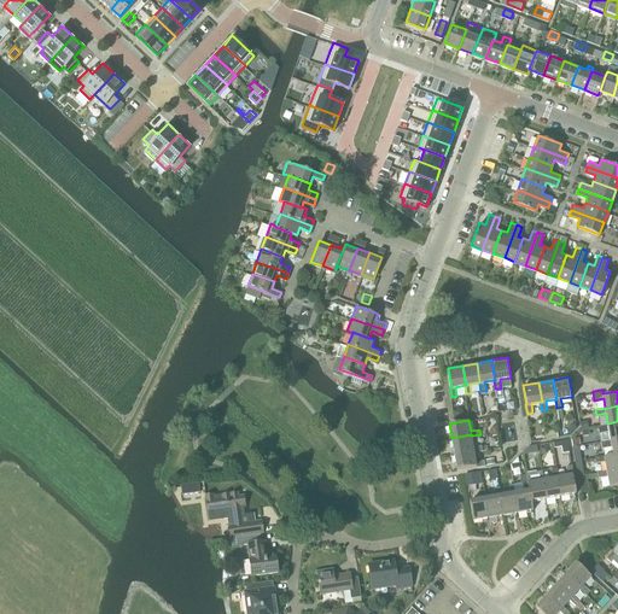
[(617,437),(617,421),(608,424),(607,422),(599,424),(599,430),(608,428),(610,437),(611,439),(617,437)]
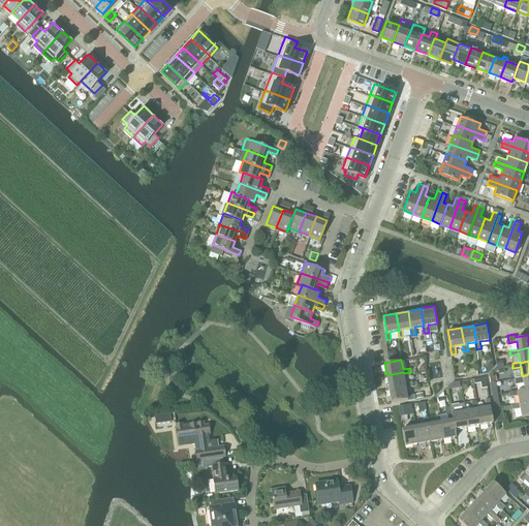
[(468,374),(477,372),(476,365),(466,367),(468,374)]
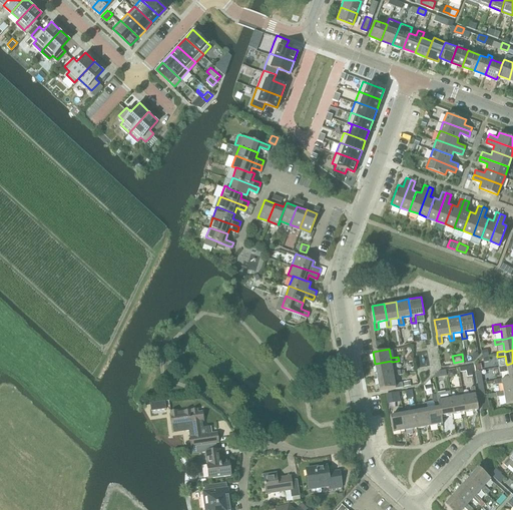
[(393,370),(392,362),(391,361),(375,364),(377,376),(393,373),(394,375),(401,373),(405,372),(405,368),(400,369),(393,370)]
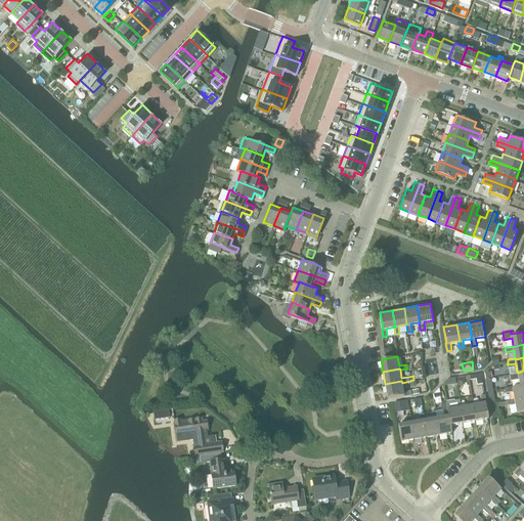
[(520,384),(523,383),(523,371),(518,373),(517,371),(510,373),(511,377),(518,376),(520,384)]
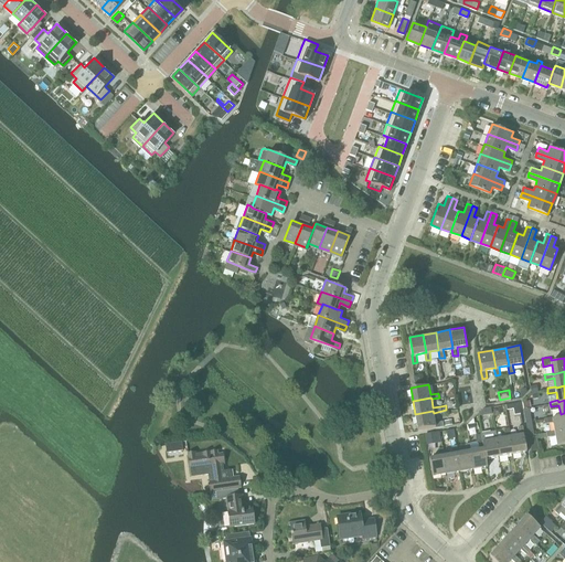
[(435,421),(434,413),(433,411),(415,414),(417,427),(436,425),(436,426),(444,424),(444,420),(435,421)]
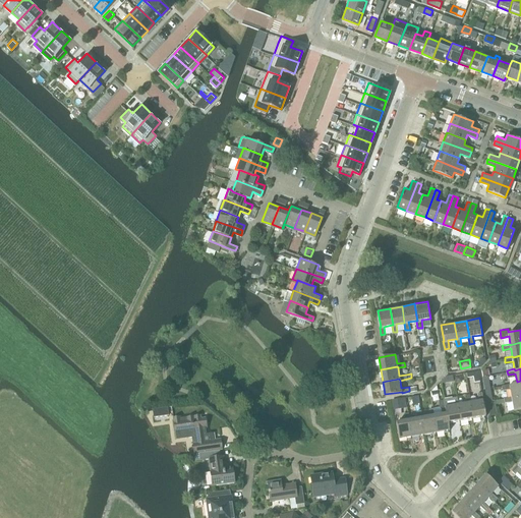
[(520,381),(517,382),(509,384),(509,383),(502,384),(503,389),(510,387),(511,395),(512,396),(520,394),(520,381)]
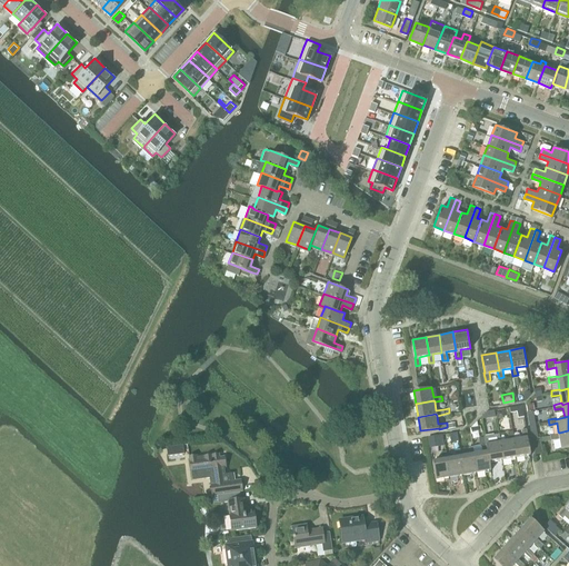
[(477,419),(471,425),(471,432),(480,430),(480,424),(477,424),(477,419)]
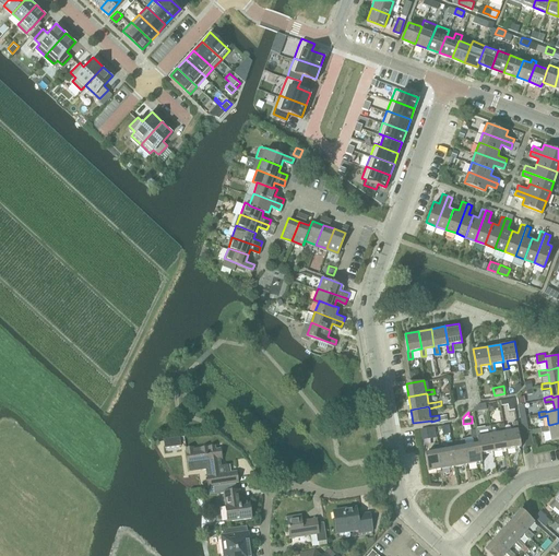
[(514,428),(506,430),(504,430),(508,448),(521,446),(518,428),(519,427),(518,420),(513,421),(514,428)]
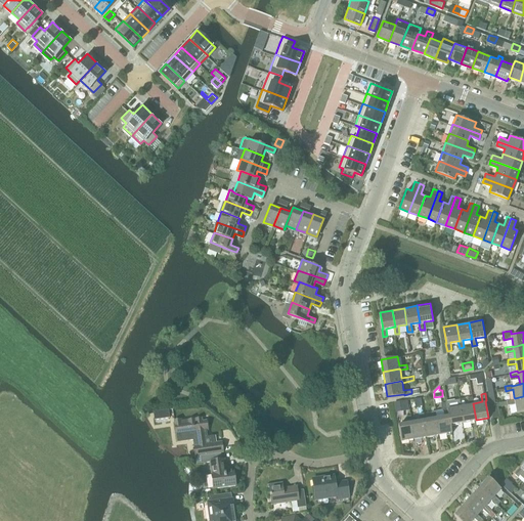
[(461,405),(464,422),(476,420),(473,403),(474,403),(473,395),(468,396),(470,403),(462,405),(461,405)]
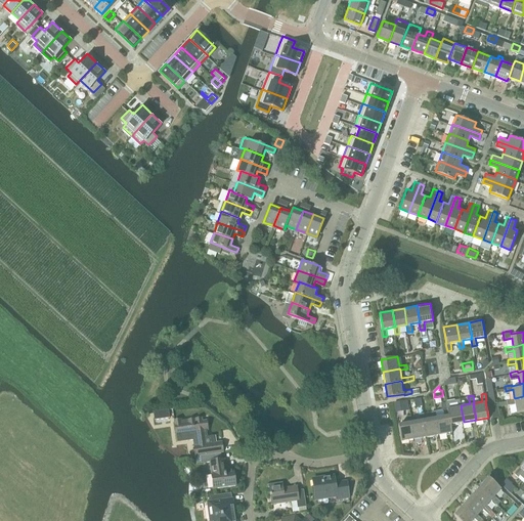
[(490,406),(496,405),(508,403),(515,402),(517,411),(523,409),(523,396),(515,398),(514,397),(507,398),(495,400),(490,401),(490,406)]
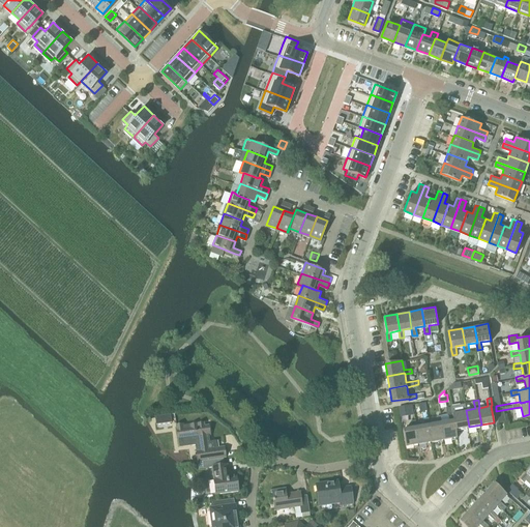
[(452,412),(454,419),(455,429),(469,427),(466,410),(467,410),(465,402),(451,405),(452,412)]
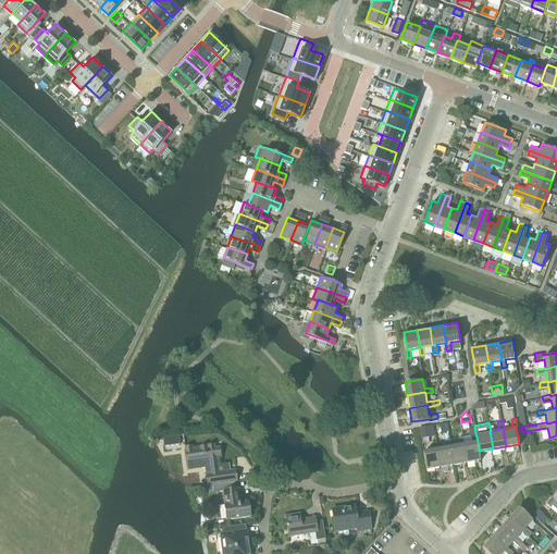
[(421,435),(435,433),(433,423),(419,426),(421,435)]
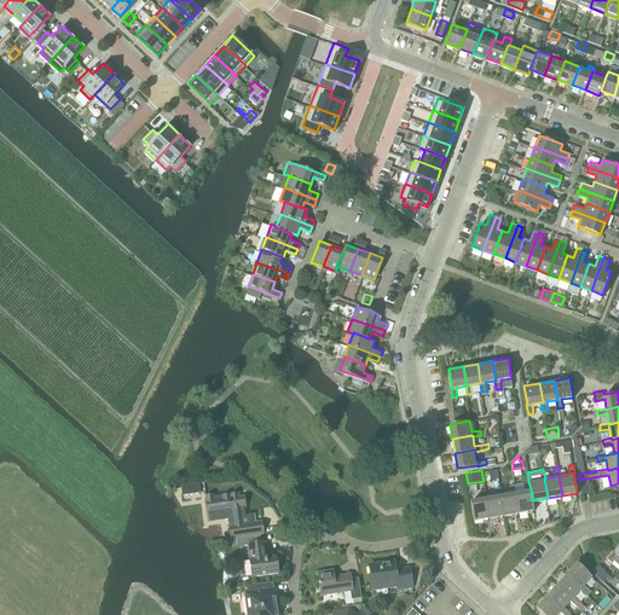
[(181,483),(183,493),(201,491),(200,481),(181,483)]
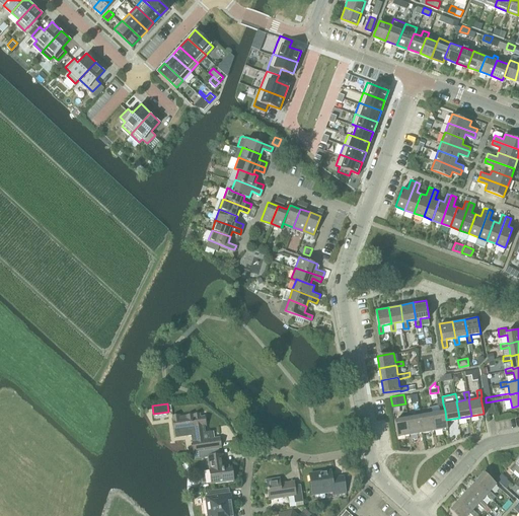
[(445,411),(443,403),(439,404),(440,412),(432,414),(435,430),(448,428),(446,420),(445,411)]
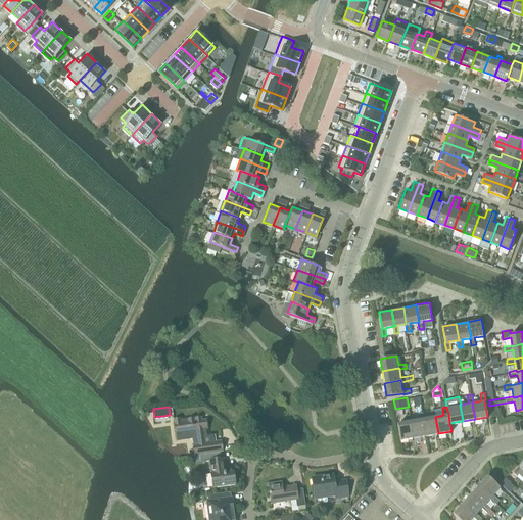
[(423,419),(424,423),(426,435),(438,433),(435,417),(434,409),(430,410),(432,417),(424,419),(423,419)]
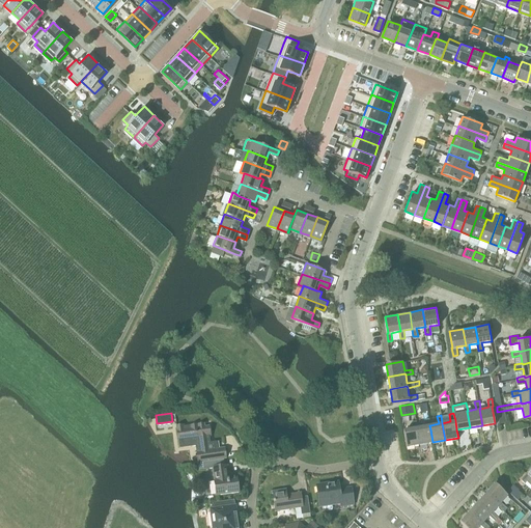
[(420,444),(432,442),(430,429),(429,425),(430,425),(429,418),(424,419),(425,426),(418,427),(417,427),(420,444)]
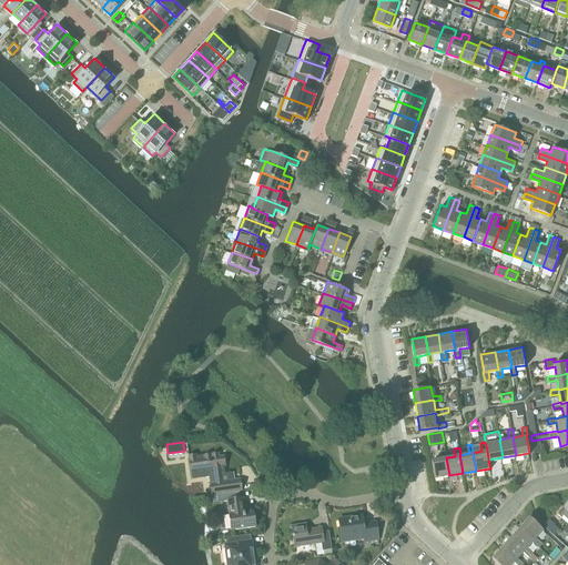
[(214,450),(190,453),(192,470),(192,476),(206,474),(210,474),(211,481),(212,491),(219,490),(242,486),(240,476),(233,477),(232,470),(226,471),(224,453),(220,454),(219,451),(214,451),(214,450)]
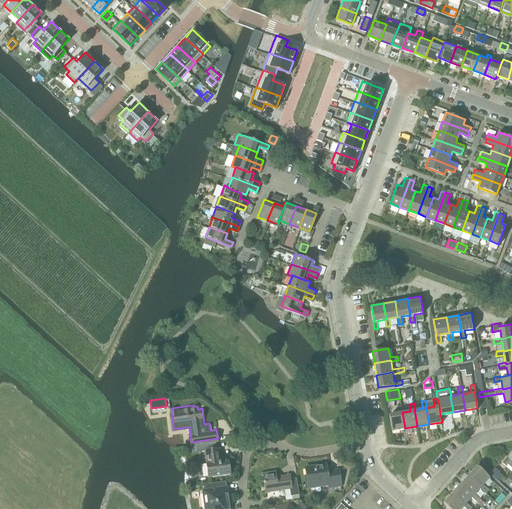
[(393,431),(405,428),(402,412),(403,412),(402,405),(398,406),(399,413),(390,414),(393,431)]
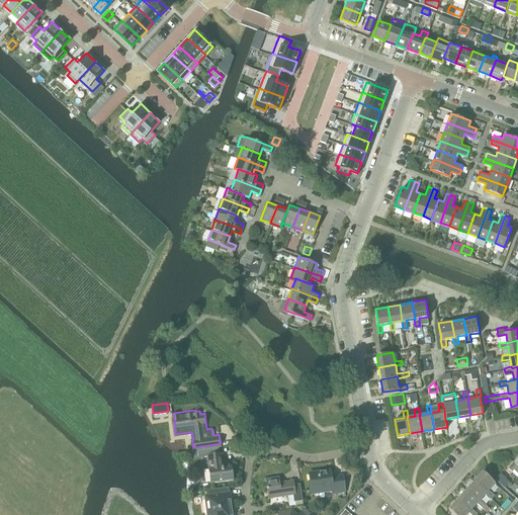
[(219,444),(198,447),(199,454),(207,453),(210,481),(233,478),(231,460),(224,461),(223,450),(220,451),(219,444)]
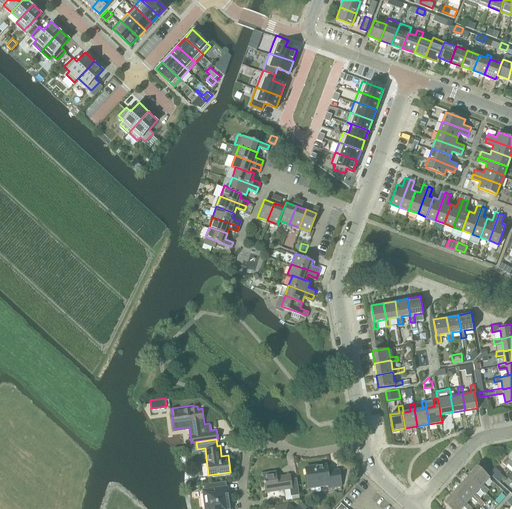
[(505,464),(507,462),(511,466),(511,451),(508,456),(507,456),(502,461),(505,464)]
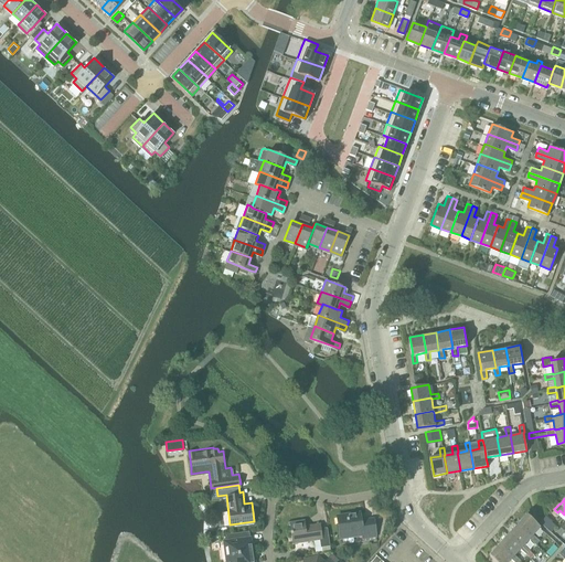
[(361,518),(360,510),(337,513),(339,533),(362,530),(363,536),(376,533),(374,516),(361,518)]
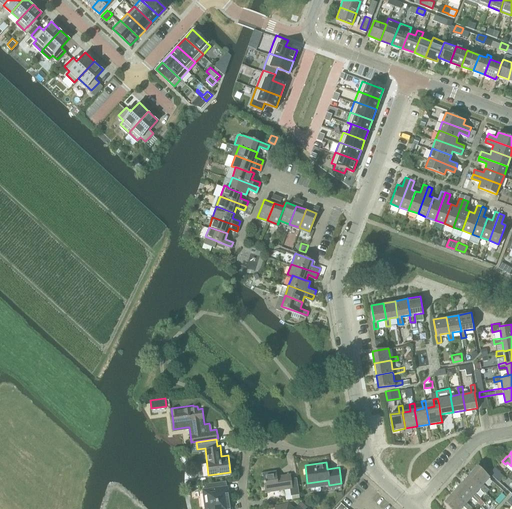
[(486,491),(489,488),(483,483),(489,476),(477,465),(468,474),(481,485),(480,486),(486,491)]
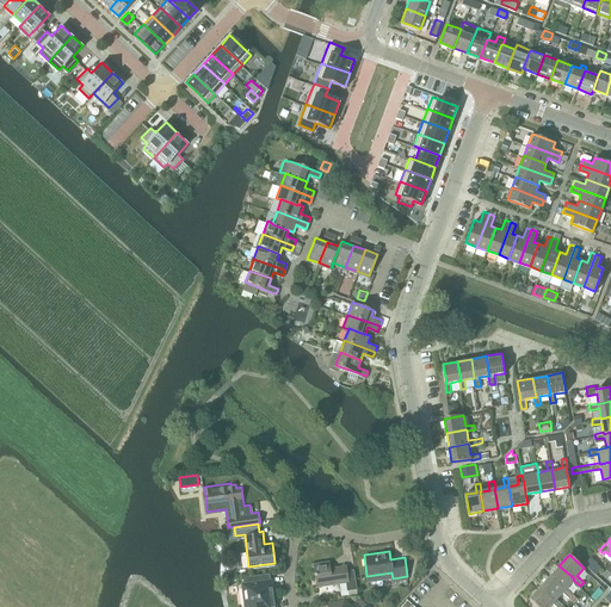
[(591,568),(597,562),(591,556),(585,562),(591,568)]
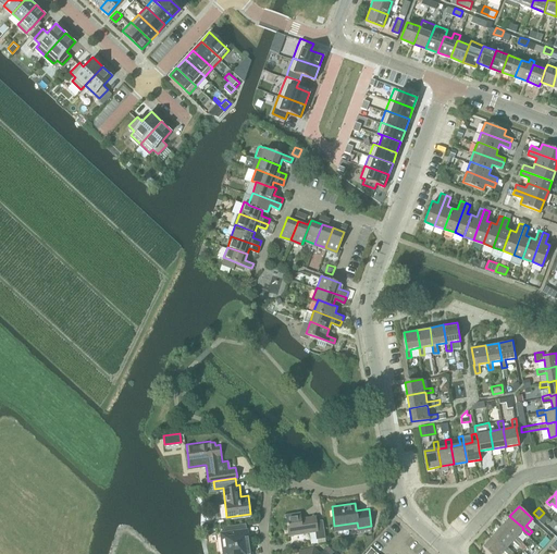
[(288,533),(314,530),(316,538),(325,537),(323,520),(317,521),(316,515),(301,517),(300,511),(285,513),(288,533)]
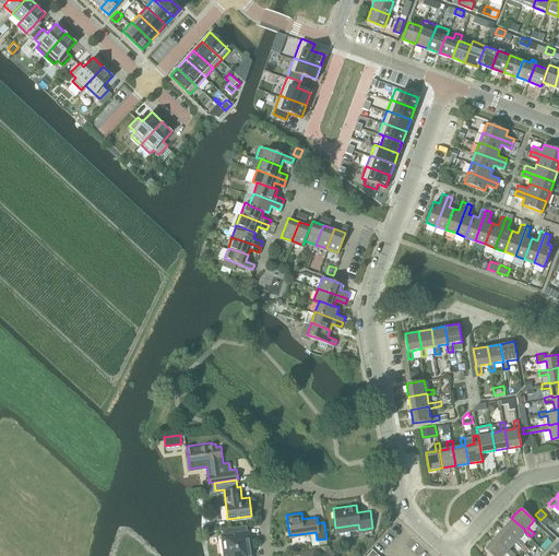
[(521,546),(524,543),(519,537),(524,531),(525,530),(511,518),(502,529),(515,541),(515,542),(521,546)]
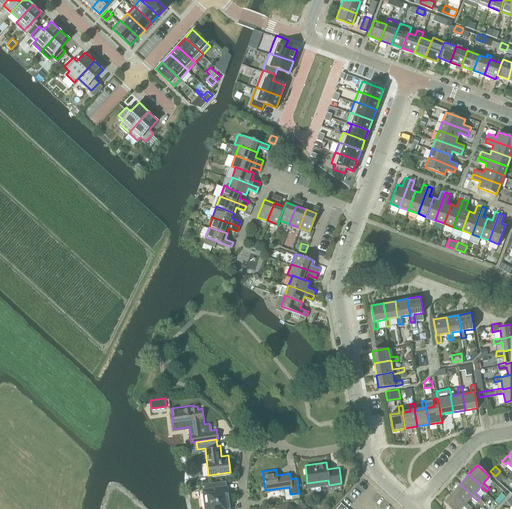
[(206,486),(203,487),(205,505),(205,508),(231,508),(231,502),(229,502),(227,485),(226,486),(225,479),(205,482),(206,486)]
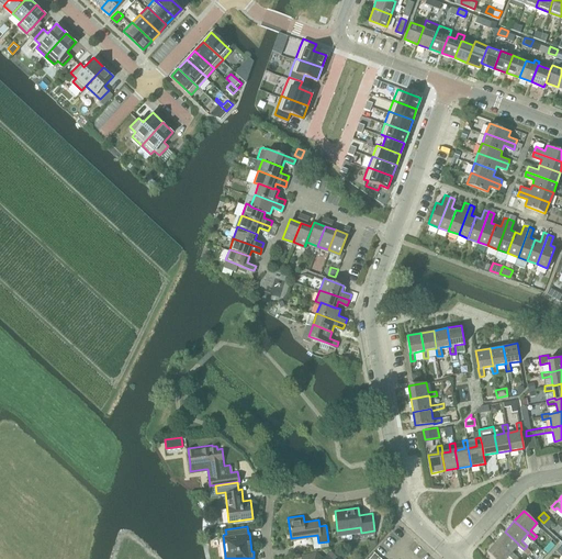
[(514,558),(515,558),(518,556),(512,550),(518,545),(518,544),(505,532),(496,541),(509,554),(508,555),(514,558)]
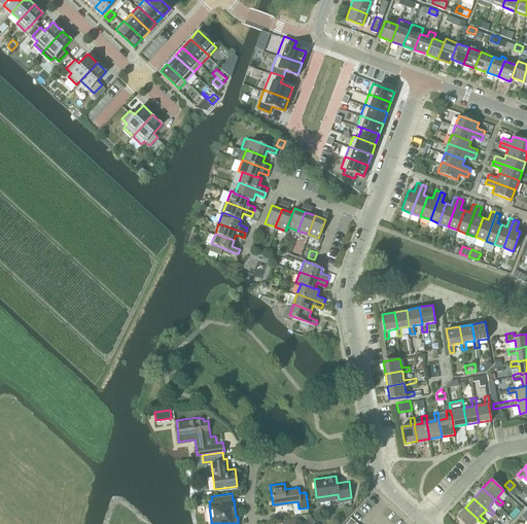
[(472,523),(477,520),(478,519),(465,508),(456,517),(463,523),(472,523)]
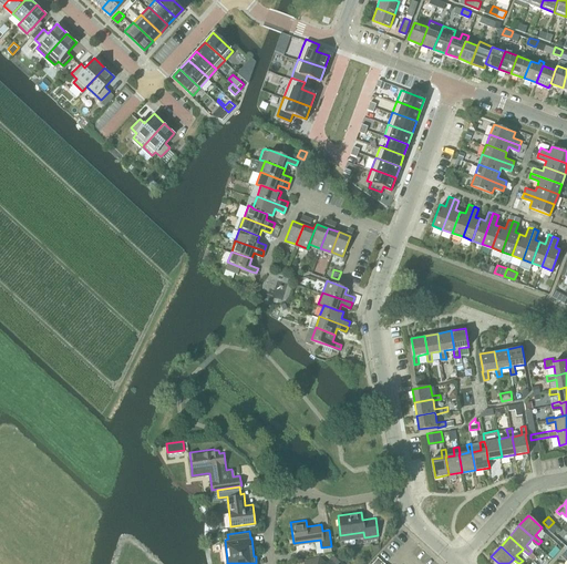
[(319,556),(303,560),(305,563),(343,563),(333,554),(330,557),(326,562),(319,556)]
